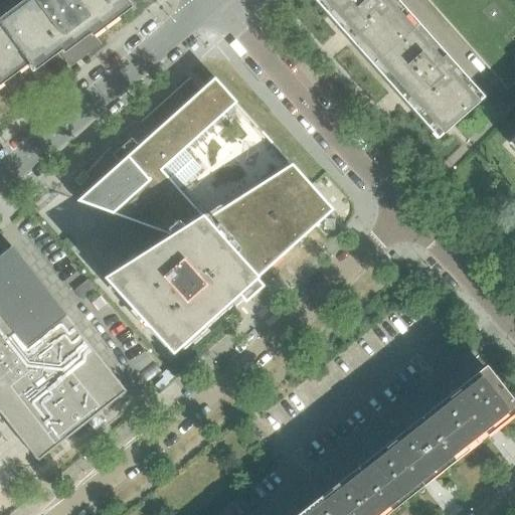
[(46,32),(73,11),(64,0),(30,0),(0,22),(0,24),(26,60),(29,64),(40,56),(43,59),(57,48),(46,32)]
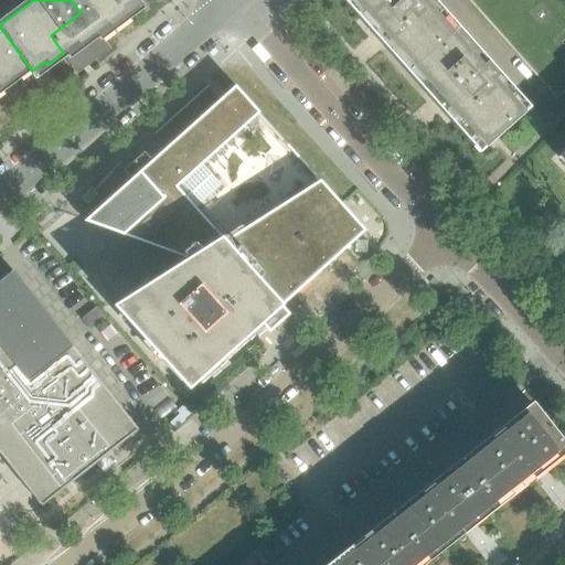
[(139,6),(135,0),(71,0),(81,12),(51,35),(63,53),(75,43),(78,46),(81,44),(78,41),(92,31),(94,34),(107,25),(109,29),(139,6)]
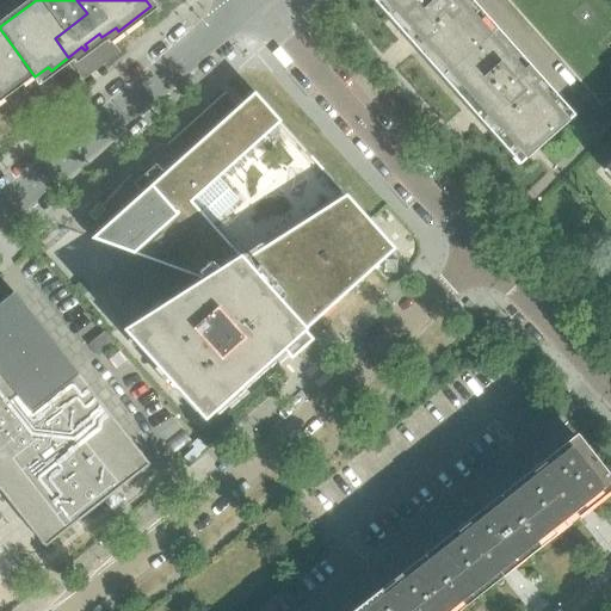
[(493,32),(463,0),(374,0),(406,36),(412,31),(423,43),(418,49),(443,78),(493,32)]
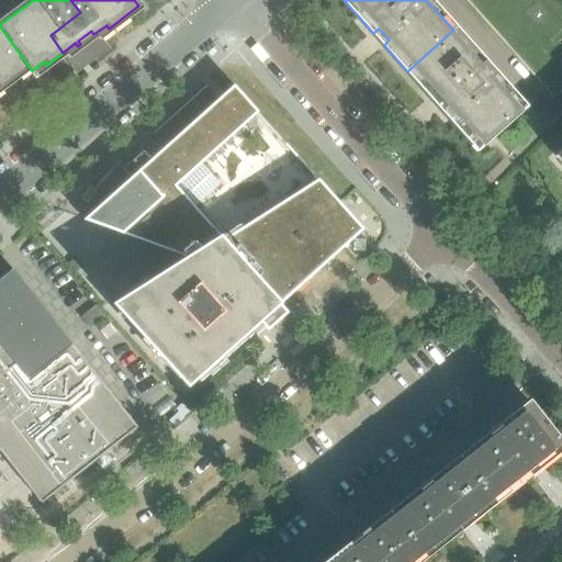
[(0,87),(29,66),(0,26),(0,87)]
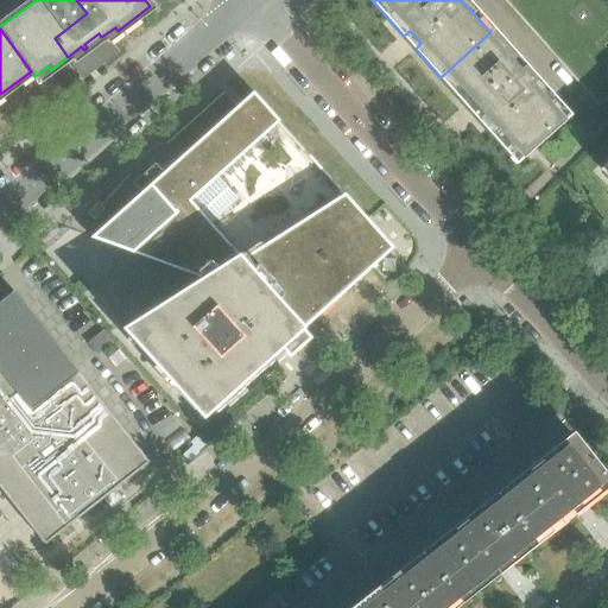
[(568,119),(529,75),(491,32),(441,77),(467,106),(472,101),(483,114),(479,119),(518,163),(568,119)]
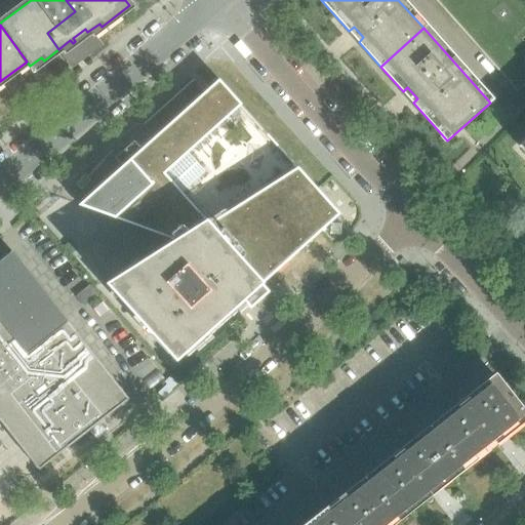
[(510,84),(524,70),(524,63),(521,58),(501,76),(510,84)]
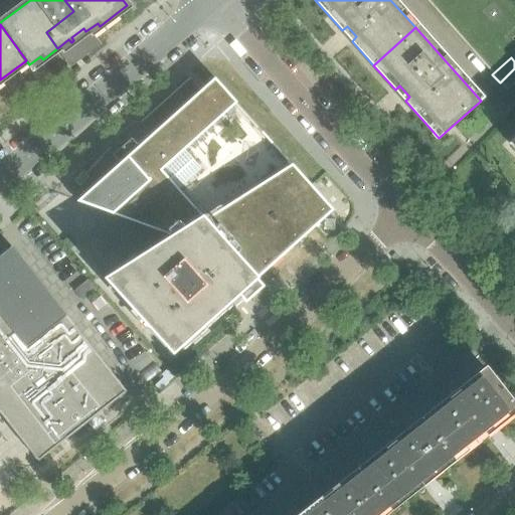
[(256,279),(292,247),(333,211),(292,165),(205,220),(161,171),(225,113),(217,105),(228,95),(214,78),(138,147),(131,139),(113,156),(123,167),(114,176),(110,172),(76,202),(176,238),(129,269),(125,265),(103,279),(172,355),(229,304),(225,300),(234,292),(245,304),(264,287),(256,279)]
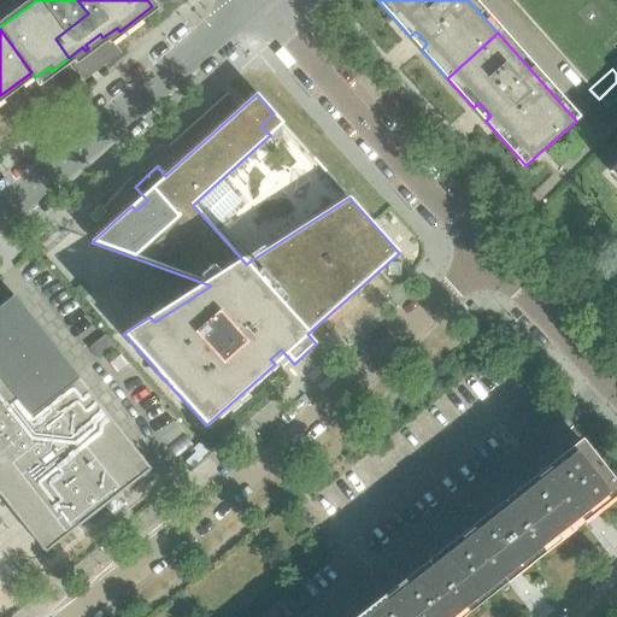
[(15,297),(0,306),(0,495),(46,553),(151,470),(15,297)]
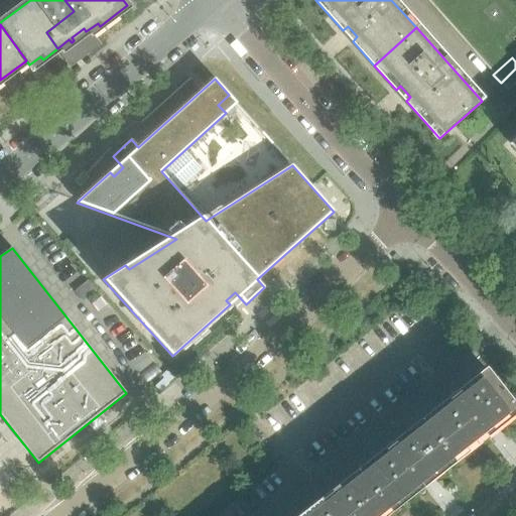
[(87,280),(73,290),(81,301),(95,291),(87,280)]
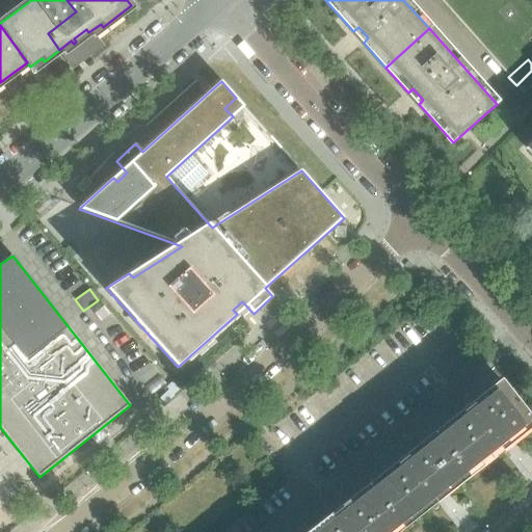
[(171,381),(165,387),(173,394),(179,389),(171,381)]
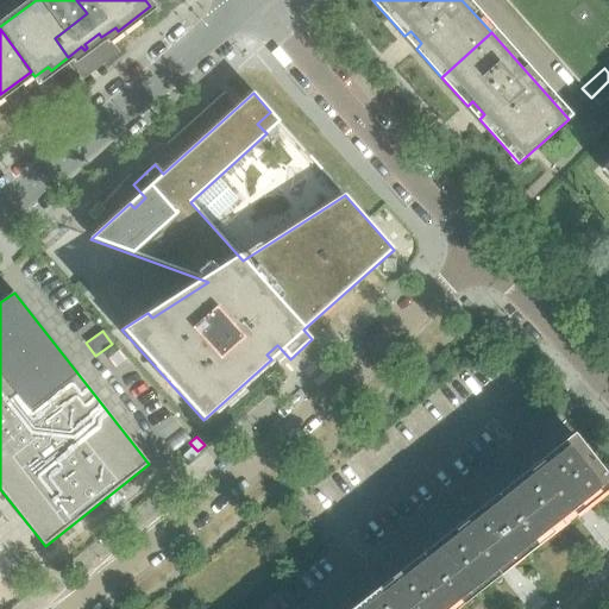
[(608,483),(608,481),(573,437),(535,466),(572,513),(608,483)]
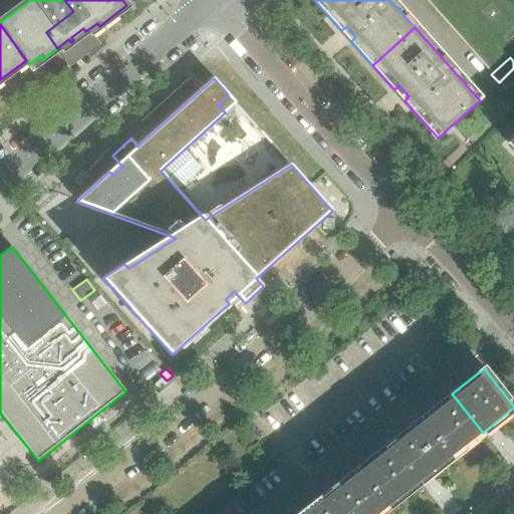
[(483,433),(452,394),(421,419),(451,458),(483,433)]
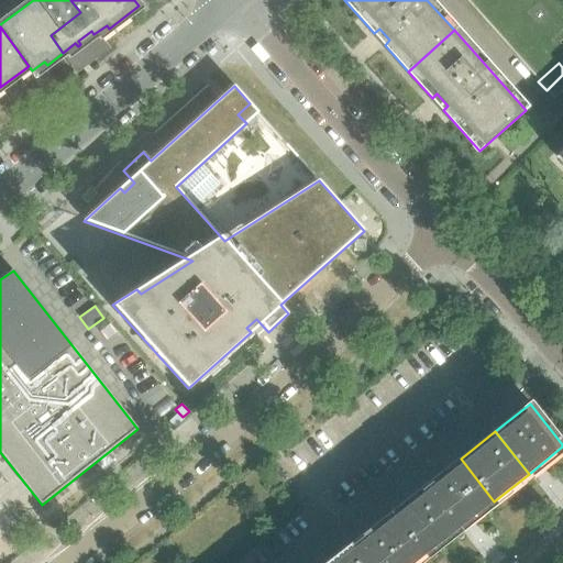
[(494,501),(461,459),(426,486),(460,529),(494,501)]
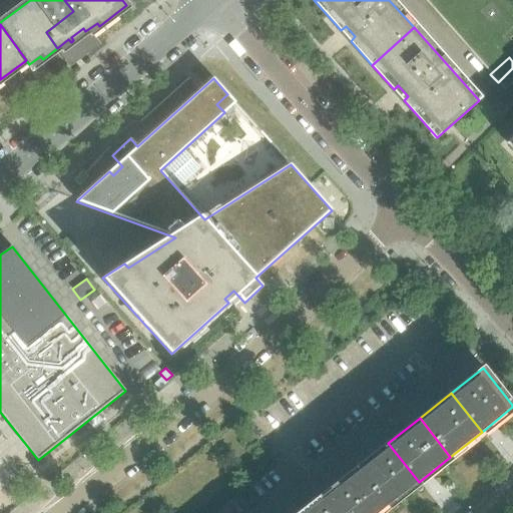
[(419,482),(388,443),(356,468),(387,507),(419,482)]
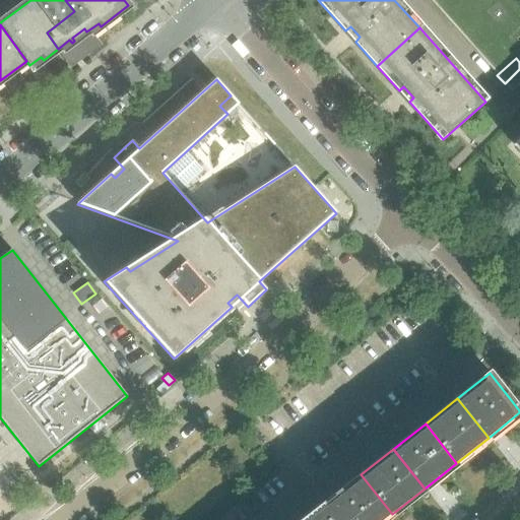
[(384,519),(392,514),(361,474),(328,500),(344,519),(384,519)]
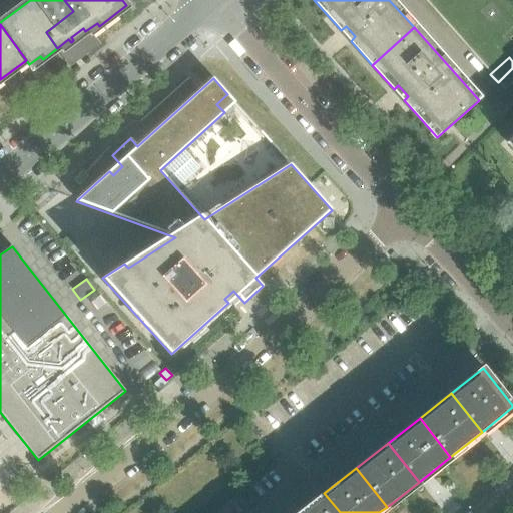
[(340,512),(324,493),(298,512),(340,512)]
